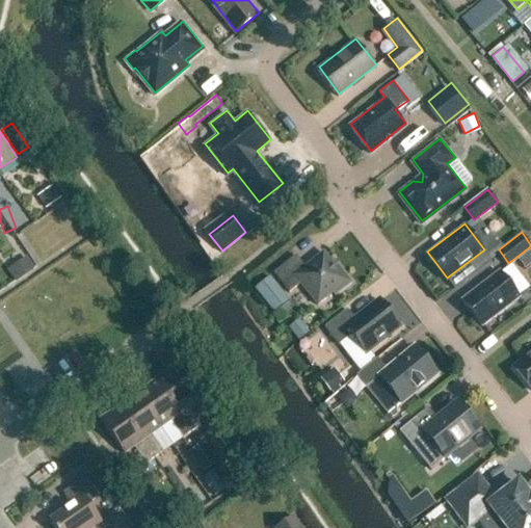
[(301,281),(318,301),(334,289),(337,292),(353,279),(340,262),(337,264),(324,249),(306,264),(296,252),(274,270),(290,289),(301,281)]
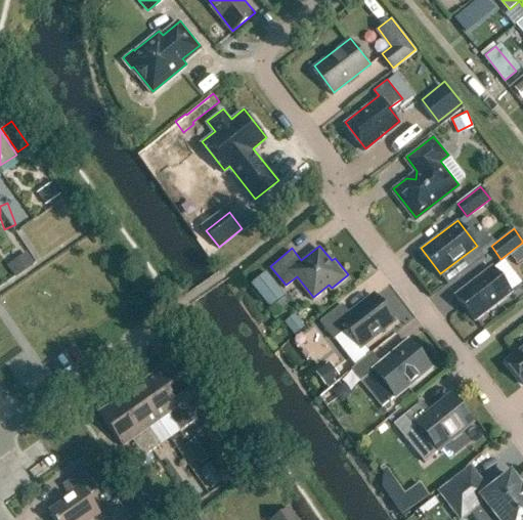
[(27,253),(10,264),(17,273),(33,263),(27,253)]
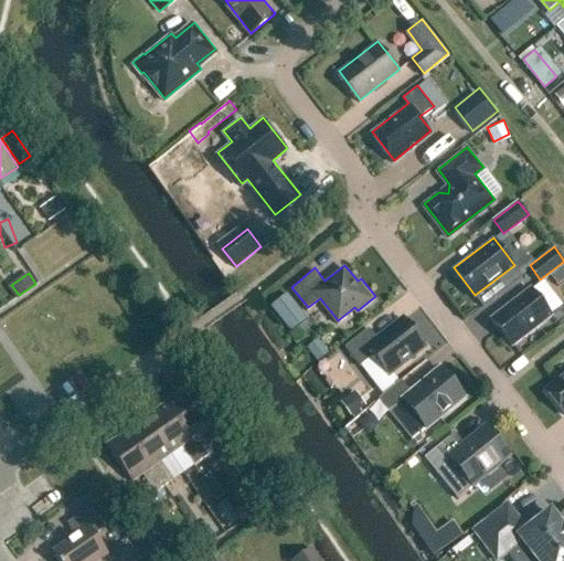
[(491,316),(512,343),(552,313),(531,285),(491,316)]
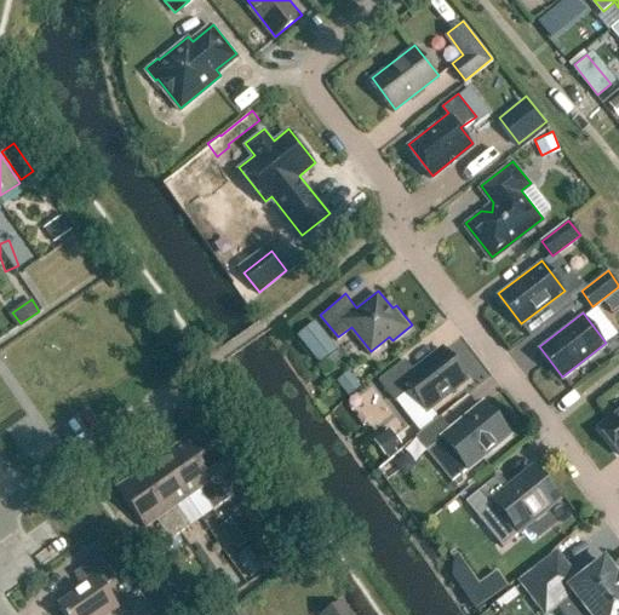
[(331,339),(314,319),(297,333),(314,354),(331,339)]
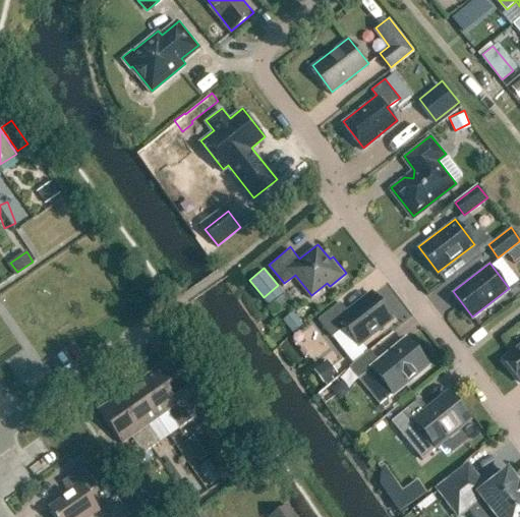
[(340,300),(318,318),(332,336),(344,326),(358,343),(392,317),(372,291),(348,310),(340,300)]
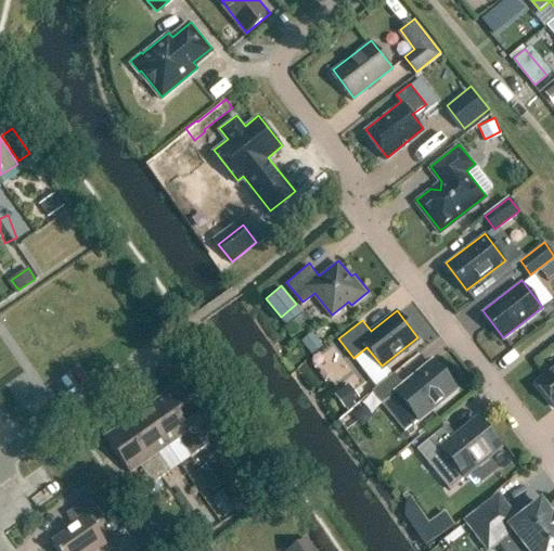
[(311,331),(300,341),(311,354),(323,345),(311,331)]
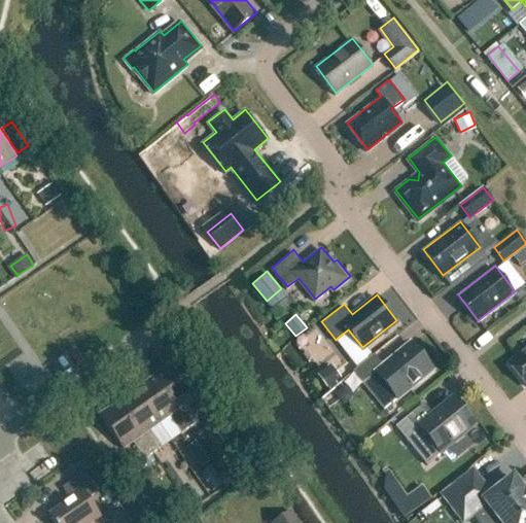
[(363,381),(376,371),(398,397),(433,369),(412,341),(384,363),(375,352),(354,370),(363,381)]
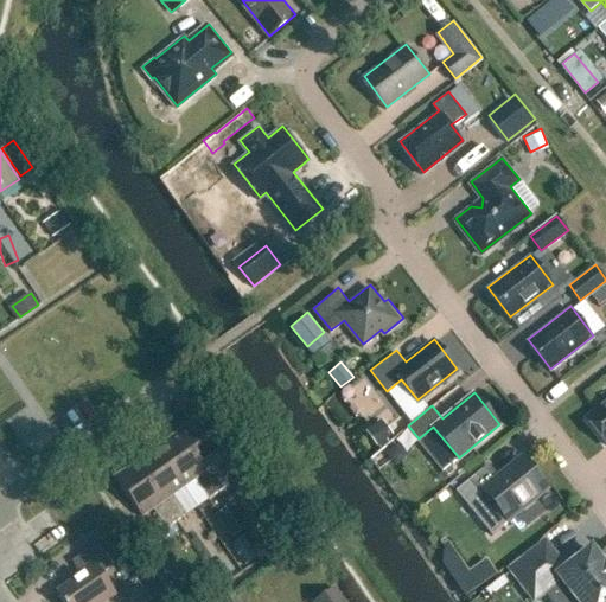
[(605,401),(587,416),(605,441),(605,401)]
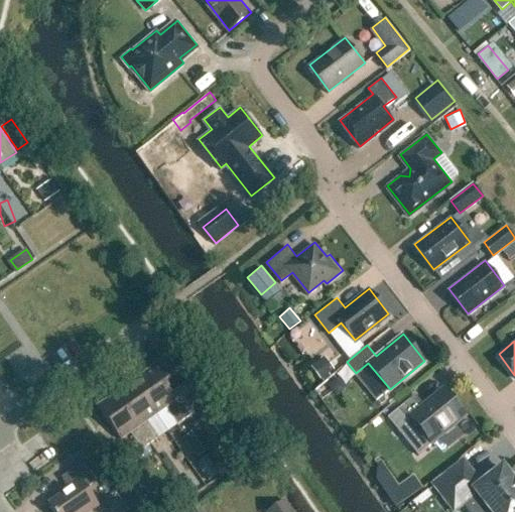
[(309,365),(319,379),(334,369),(323,355),(309,365)]
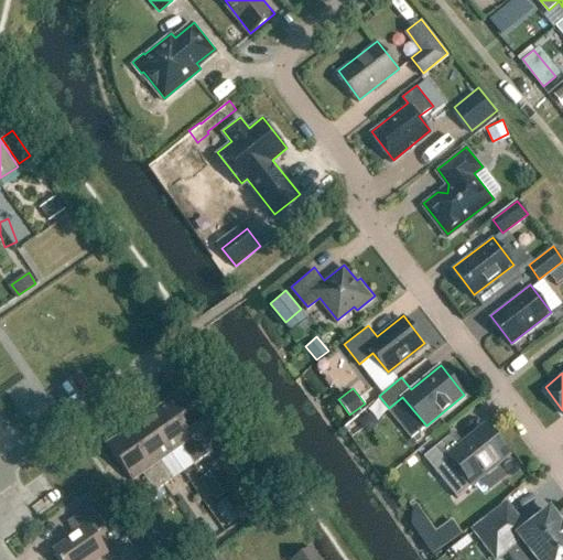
[(165,400),(204,455),(213,449),(201,430),(210,422),(188,391),(183,395),(180,390),(165,400)]
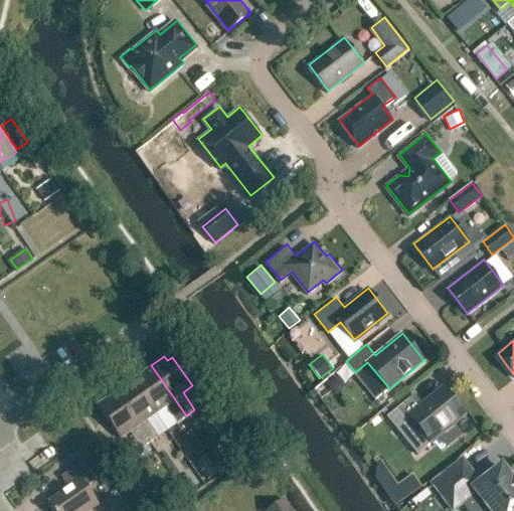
[(136,382),(157,410),(166,404),(177,421),(186,415),(151,365),(138,375),(141,378),(136,382)]
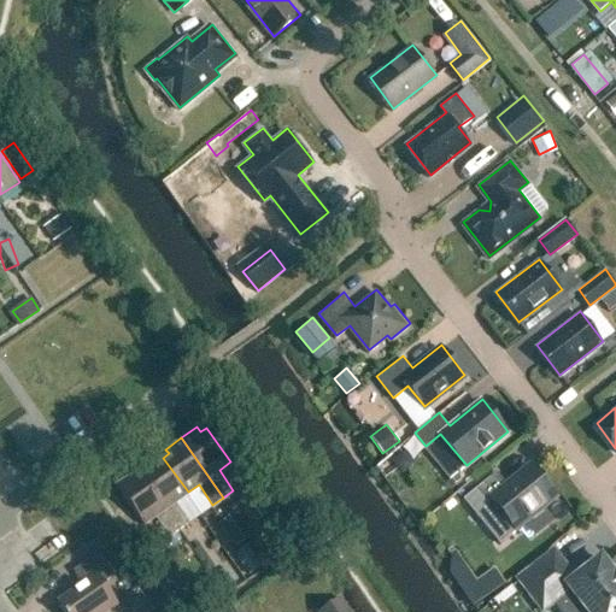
[(139,468),(181,528),(191,521),(176,500),(188,492),(163,458),(158,462),(154,457),(139,468)]
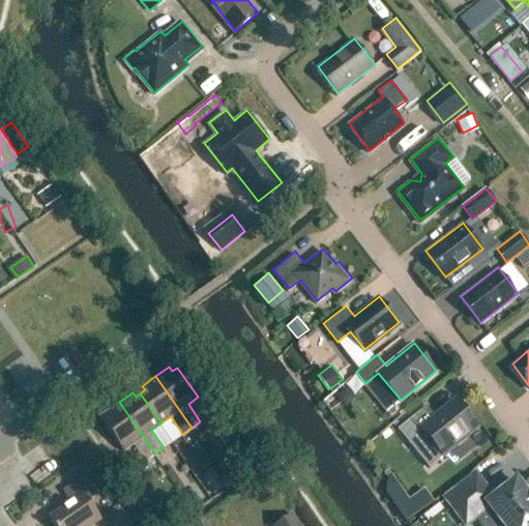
[(408,419),(399,428),(429,465),(443,453),(478,425),(457,399),(436,415),(427,404),(408,419)]
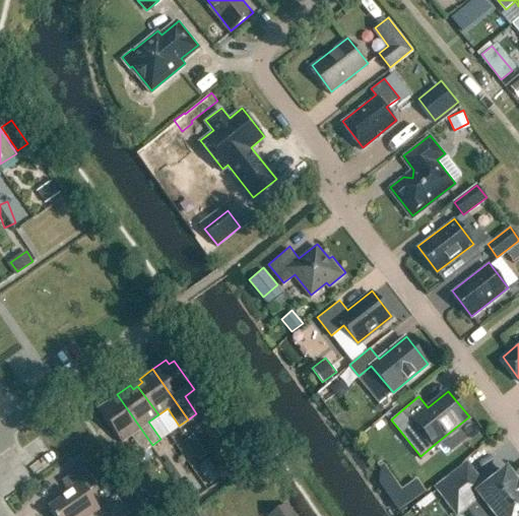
[(131,434),(143,451),(152,445),(117,394),(104,403),(107,407),(102,411),(122,441),(131,434)]
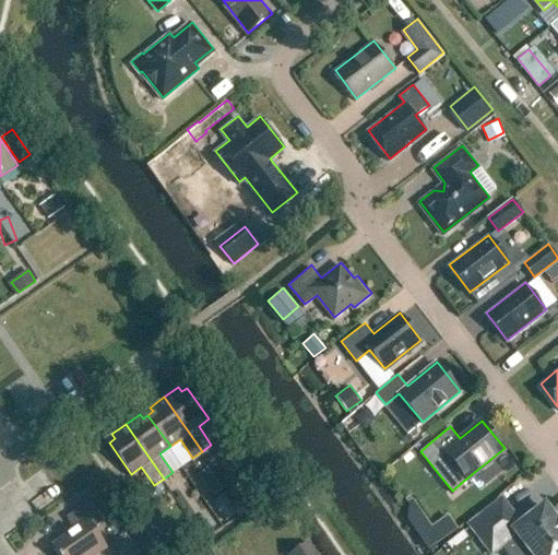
[(52,543),(60,554),(93,554),(107,546),(94,527),(105,519),(91,498),(68,515),(76,528),(52,543)]
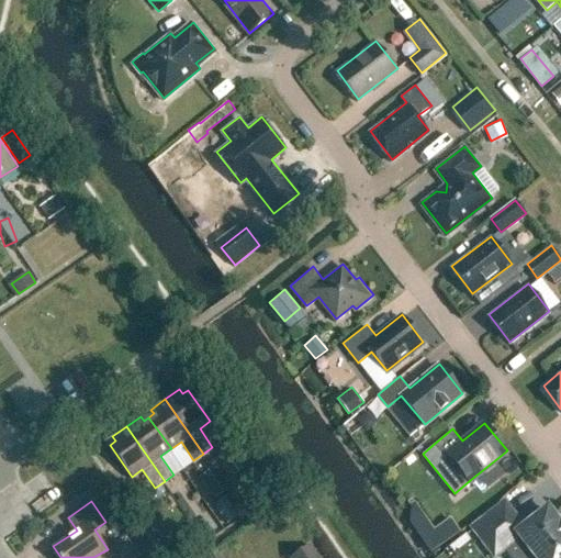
[(537,557),(560,557),(560,523),(548,508),(524,526),(505,502),(473,526),(495,555),(519,535),(537,557)]
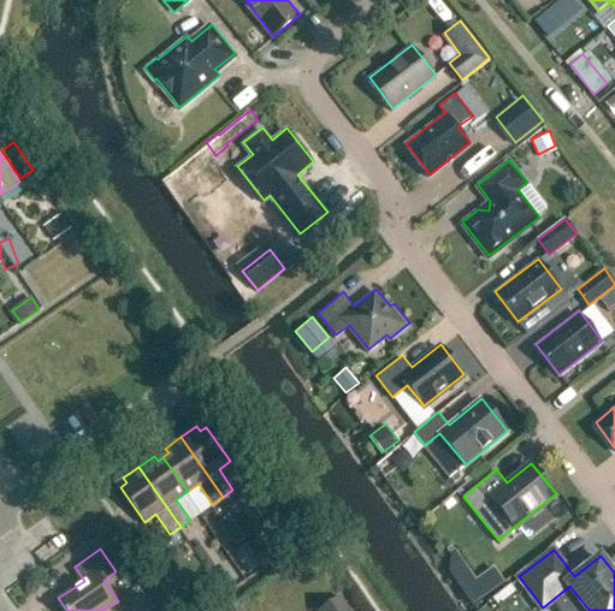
[(496,565),(463,587),(474,601),(506,580),(496,565)]
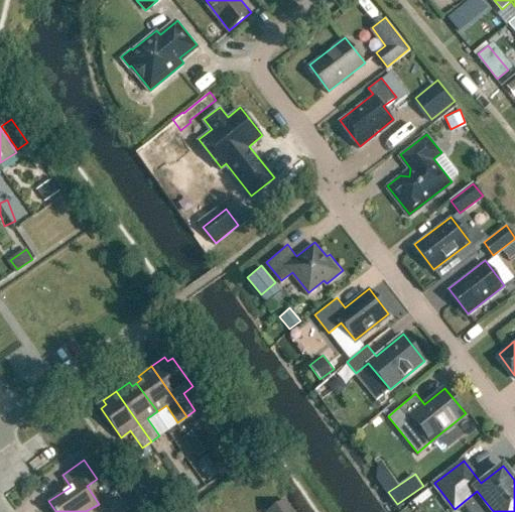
[(294,511),(285,498),(266,511),(294,511)]
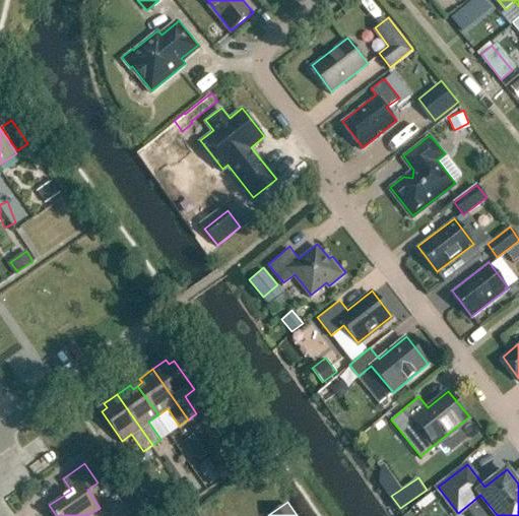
[(192,513),(193,515),(206,515),(200,507),(192,513)]
